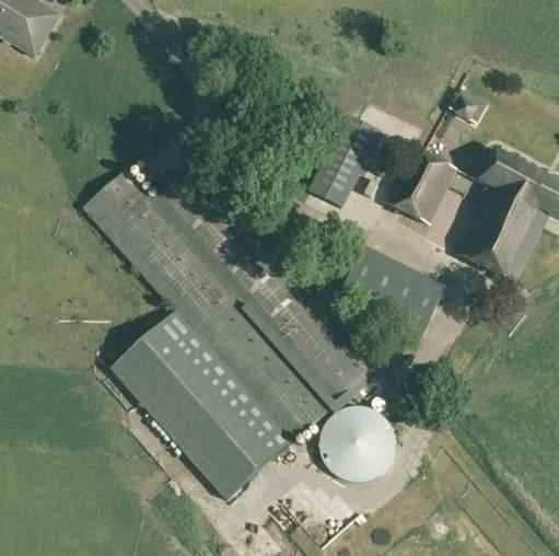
[(0,35),(34,56),(59,14),(36,0),(0,0),(0,31),(2,32),(0,35)]
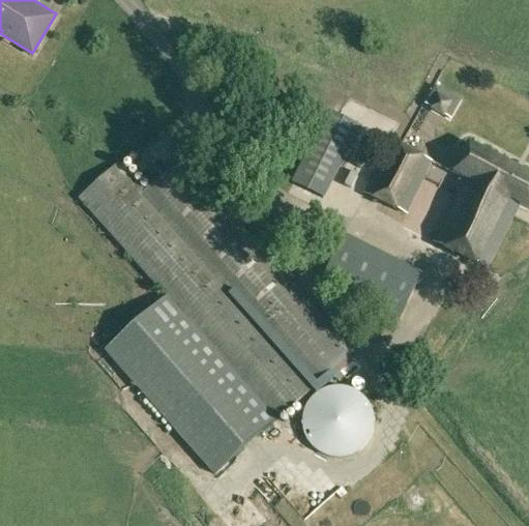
[(437,92),(429,105),(442,112),(449,99),(437,92)]
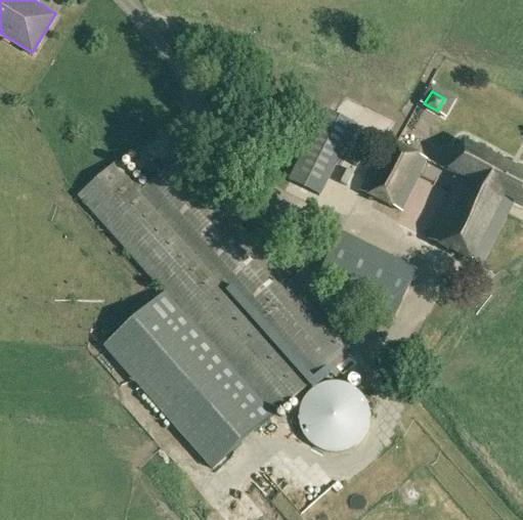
[(288,177),(319,192),(355,121),(323,105),(288,177)]
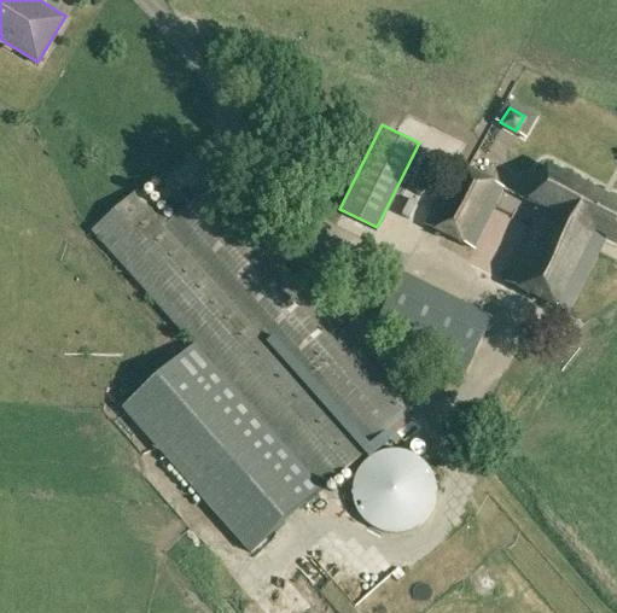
[(423,223),(473,247),(504,185),(453,159),(423,223)]
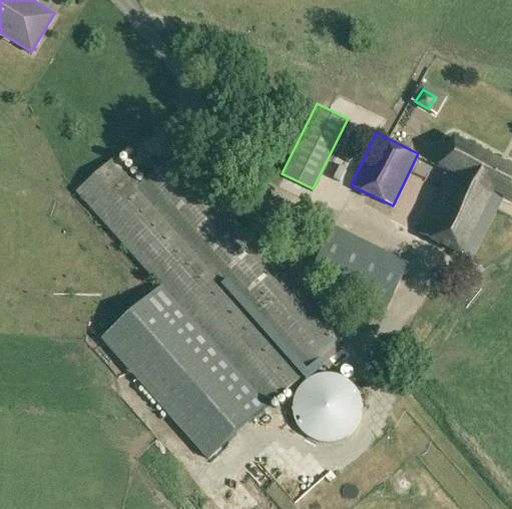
[(417,231),(471,259),(503,194),(511,197),(511,165),(454,137),(440,164),(449,168),(417,231)]
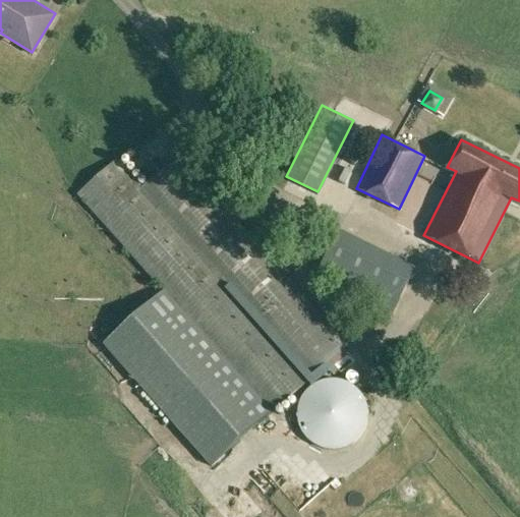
[(76,192),(272,409),(347,343),(178,152),(141,183),(117,156),(76,192)]
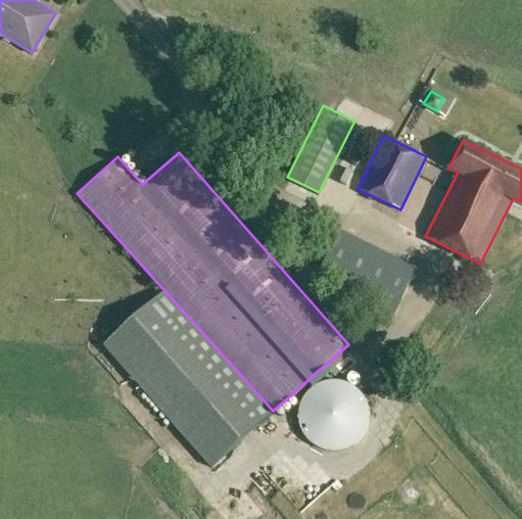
[(316,273),(393,312),(417,266),(337,226),(316,273)]
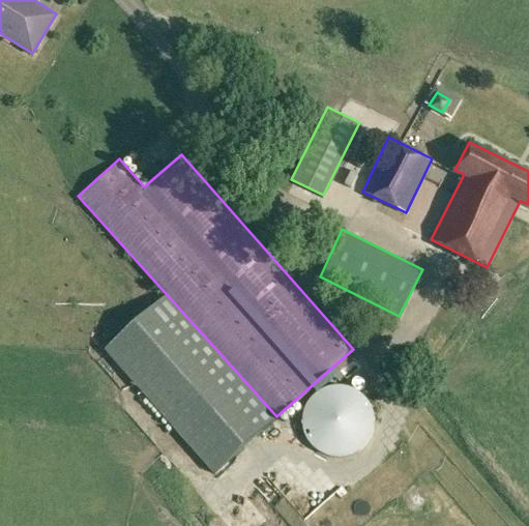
[(105,349),(214,472),(258,434),(148,310),(105,349)]
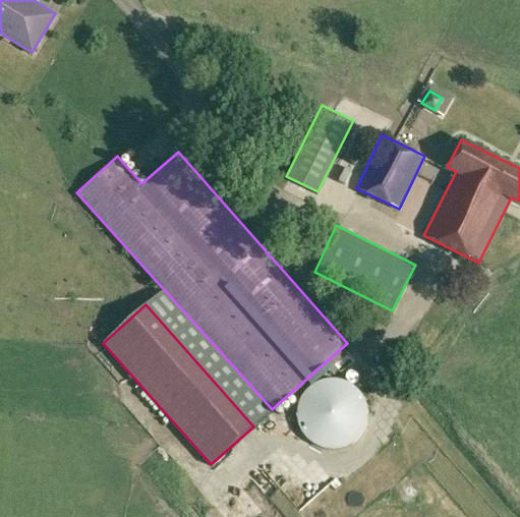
[(297,408),(297,411),(297,414),(298,417),(298,420),(299,422),(300,425),(301,428),(303,431),(305,434),(307,436),(309,438),(311,440),(313,441),(316,443),(320,444),(323,445),(325,446),(328,446),(331,446),(334,446),(337,446),(340,446),(343,445),(346,444),(348,442),(351,441),(353,439),(355,437),(358,435),(359,433),(361,431),(363,427),(364,424),(365,422),(366,419),(366,416),(366,413),(366,410),(366,407),(366,404),(365,401),(364,398),(363,396),(361,393),(359,390),(357,388),(355,386),(353,384),(351,382),(348,381),(345,380),(342,379),(339,378),(336,377),(333,377),(330,377),(327,377),(324,378),(321,379),(319,380),(315,381),(312,383),(310,385),(308,387),(306,389),(304,391),(302,394),(301,396),(299,399),(298,402),(298,405),(297,408)]
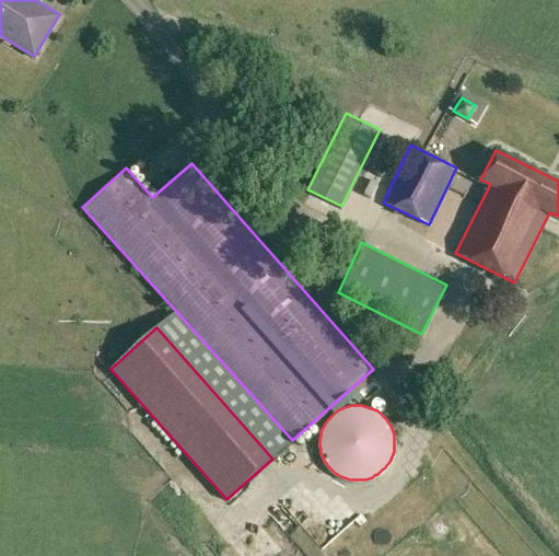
[(261,555),(290,555),(291,555),(268,524),(249,539),(261,555)]
